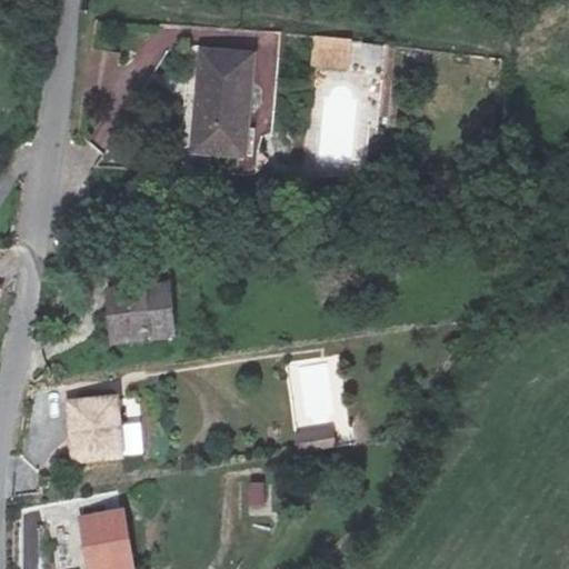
[(348,73),(355,42),(315,35),(308,66),(348,73)]
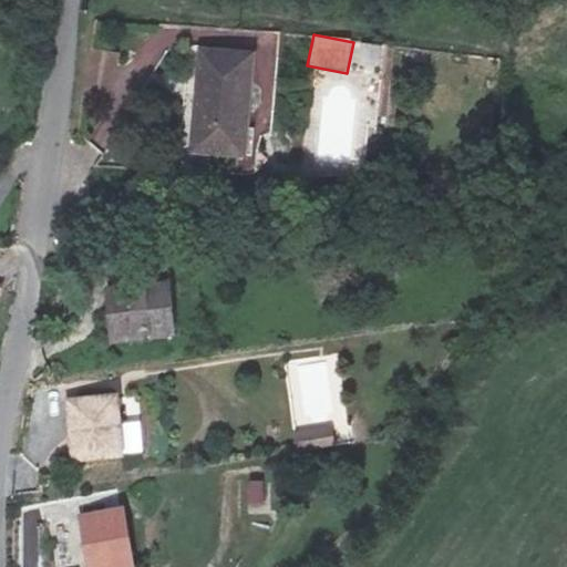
[(199,55),(198,98),(196,155),(246,155),(247,100),(248,58),(199,55)]
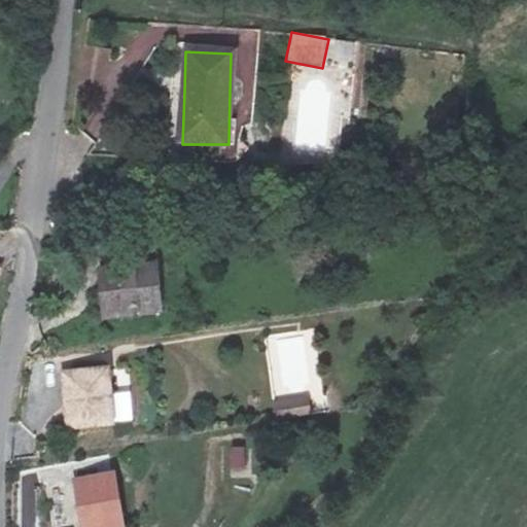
[(156,261),(103,269),(109,315),(163,309),(156,261)]
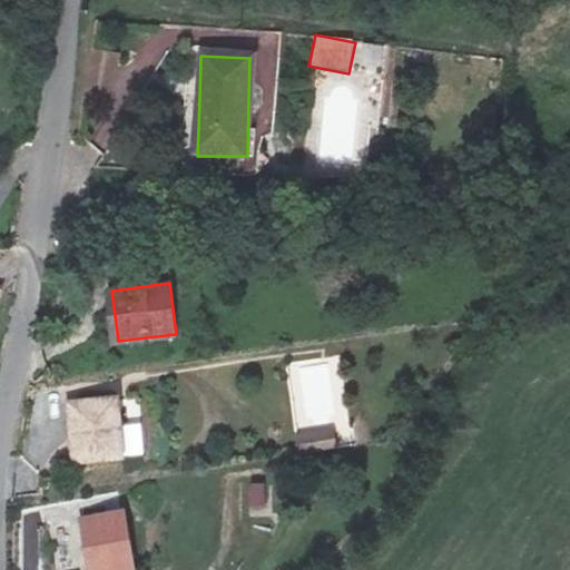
[(118,395),(71,396),(72,457),(119,455),(118,395)]
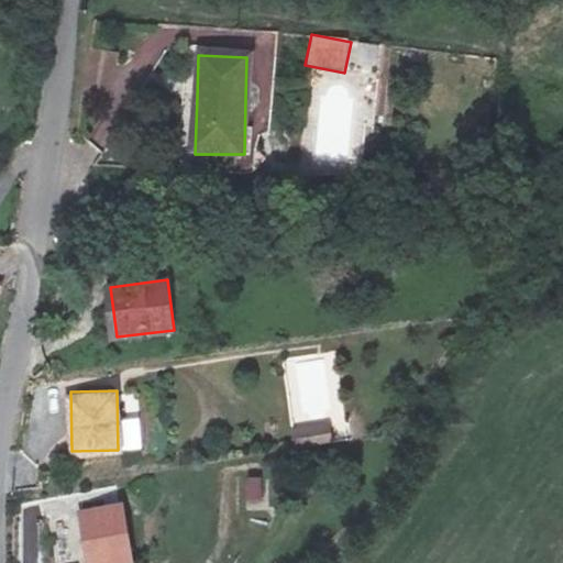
[(293,427),(293,441),(331,439),(330,424),(293,427)]
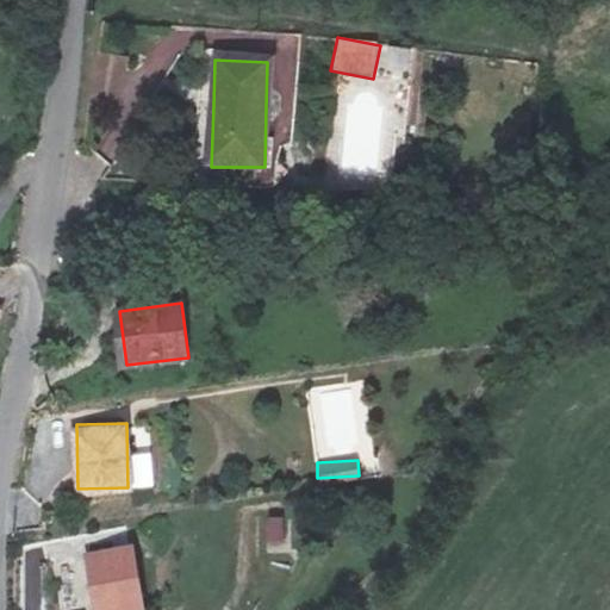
[(263,520),(267,546),(285,543),(281,517),(263,520)]
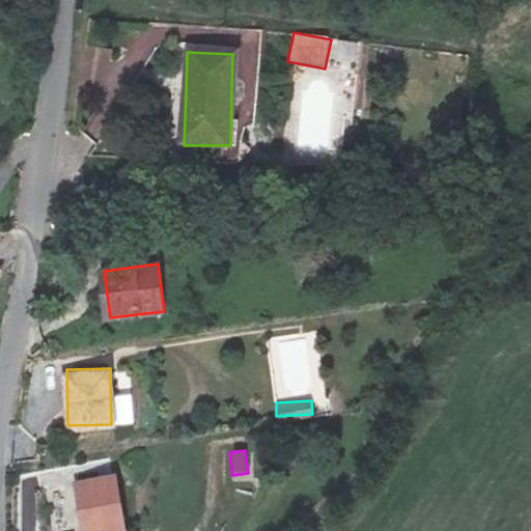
[(124,530),(116,482),(77,488),(83,530),(124,530)]
